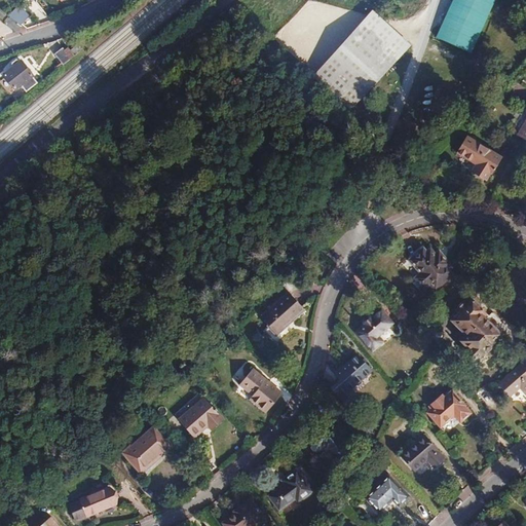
[(454,0),(439,39),(475,53),(496,0),(454,0)]
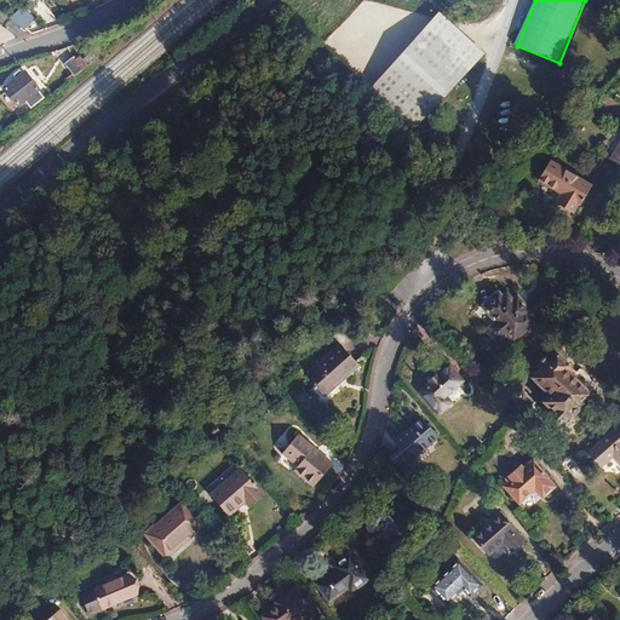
[(23,5),(11,18),(24,30),(36,17),(23,5)]
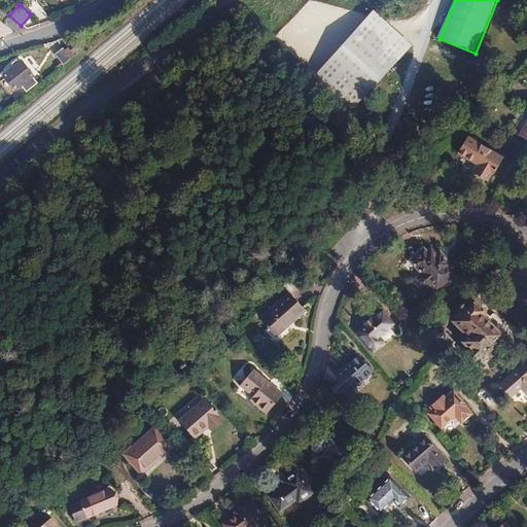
[(374,11),(309,83),(350,119),(413,44),(374,11)]
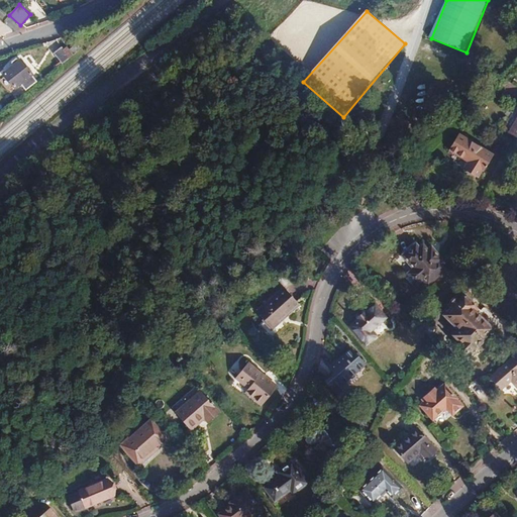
[(68,49),(73,55),(81,48),(76,42),(68,49)]
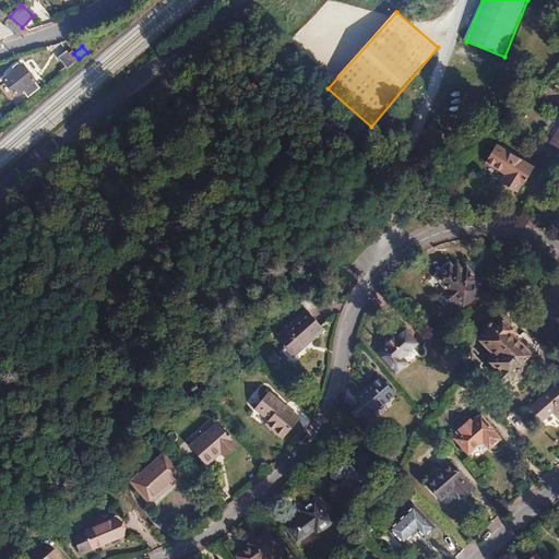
[(66,69),(79,59),(73,54),(71,51),(68,55),(64,51),(57,58),(66,69)]
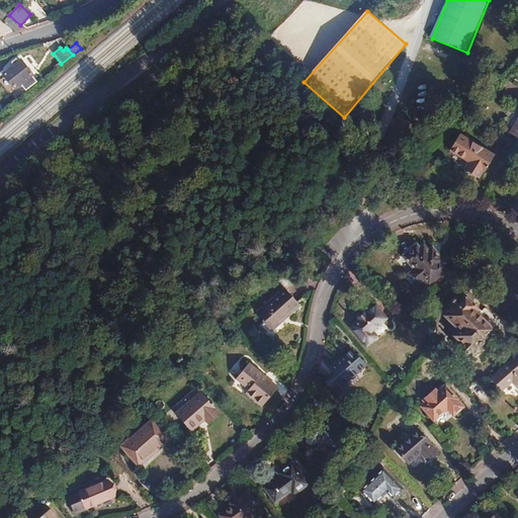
[(25,93),(37,83),(19,62),(17,63),(16,61),(14,61),(10,64),(10,66),(11,67),(3,74),(14,89),(19,85),(25,93)]
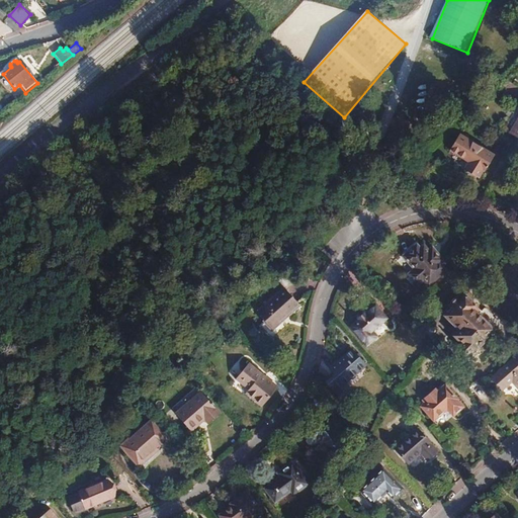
[(509,135),(517,118),(517,102),(502,131),(509,135)]
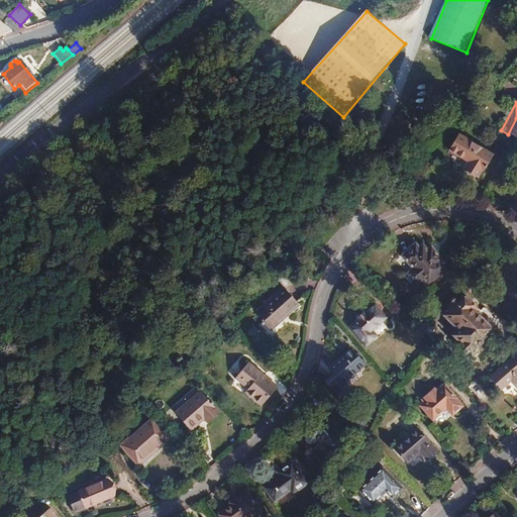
[(516,118),(508,134),(516,139),(516,118)]
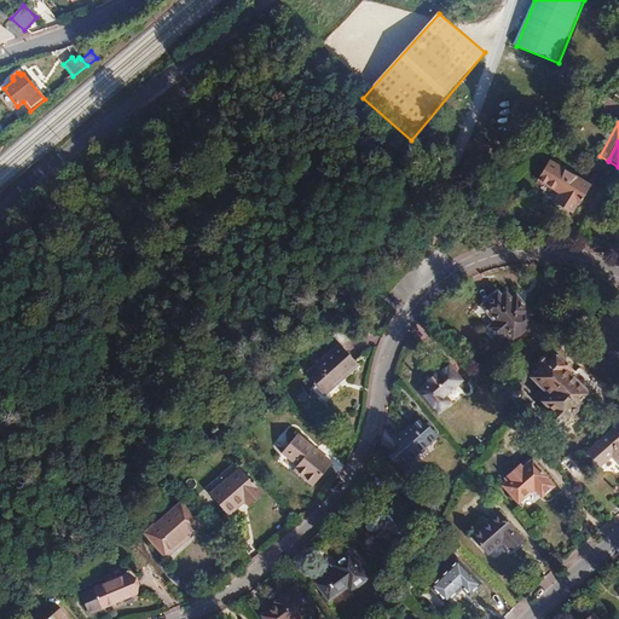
[(591,189),(549,163),(538,184),(561,198),(556,206),(572,217),(577,207),(579,209),(591,189)]
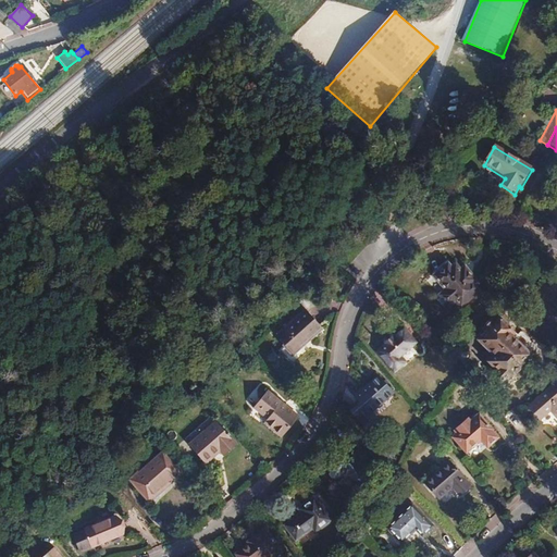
[(449,267),(446,263),(432,276),(443,288),(436,295),(446,306),(453,300),(459,307),(477,292),(470,284),(473,281),(461,265),(458,269),(453,264),(449,267)]
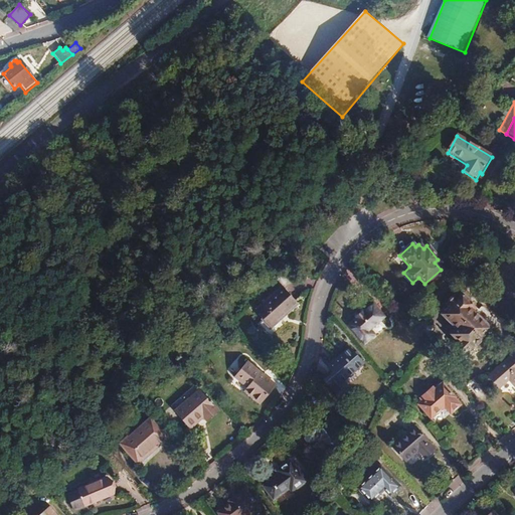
[(346,281),(360,282),(360,272),(347,271),(346,281)]
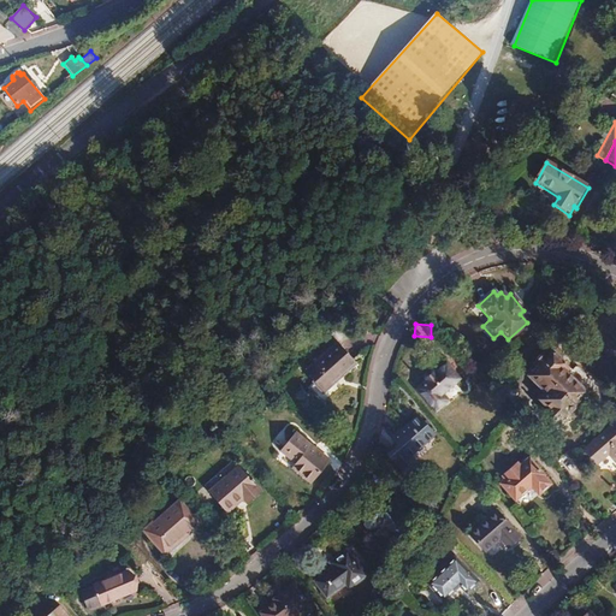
[(354,361),(337,343),(304,371),(323,392),(333,383),(332,380),(354,361)]
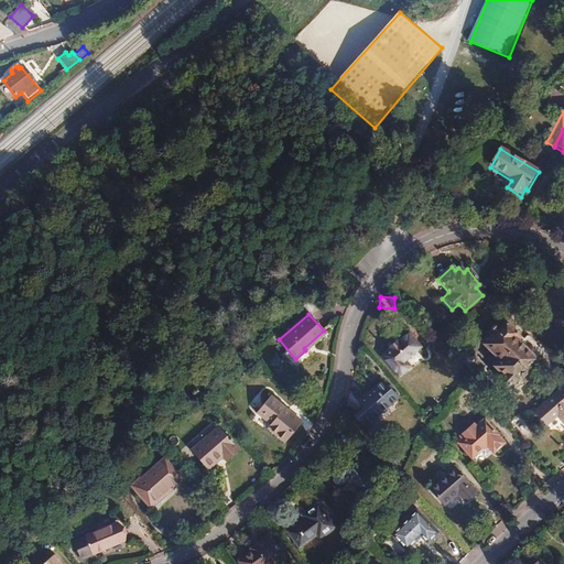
[(508,388),(524,371),(521,367),(532,356),(512,337),(517,334),(501,318),(486,335),(489,338),(483,345),(498,360),(492,367),(501,376),(498,379),(508,388)]
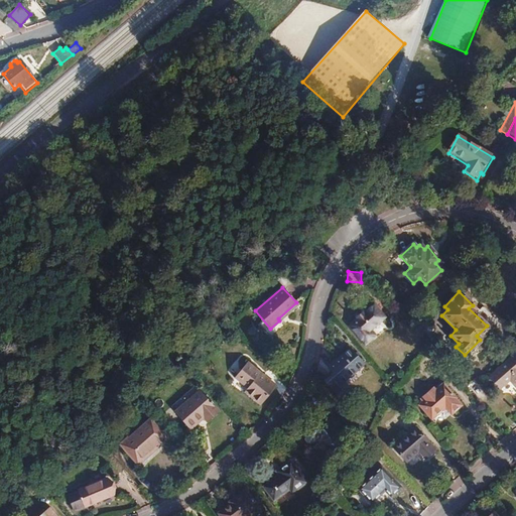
[(477,336),(480,340),(493,327),(495,327),(497,326),(498,324),(498,321),(498,320),(494,316),(492,316),(482,306),(478,310),(476,307),(477,306),(474,304),(473,305),(469,308),(487,326),(477,336)]
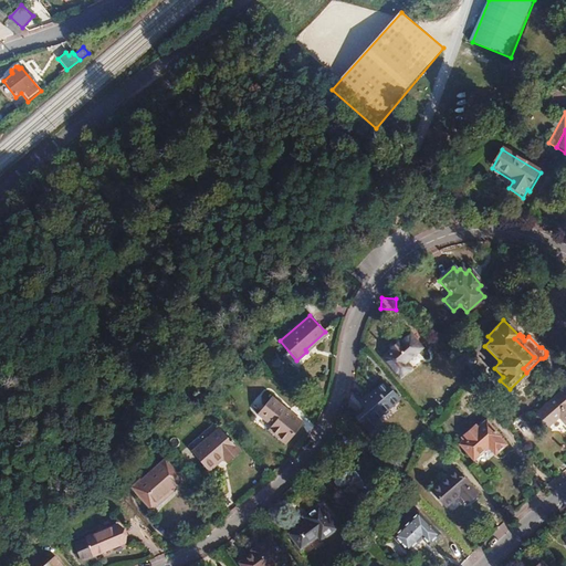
[(418,347),(407,335),(396,344),(394,341),(391,341),(390,341),(389,342),(387,343),(387,344),(389,346),(391,349),(381,357),(399,376),(408,368),(402,362),(418,347)]
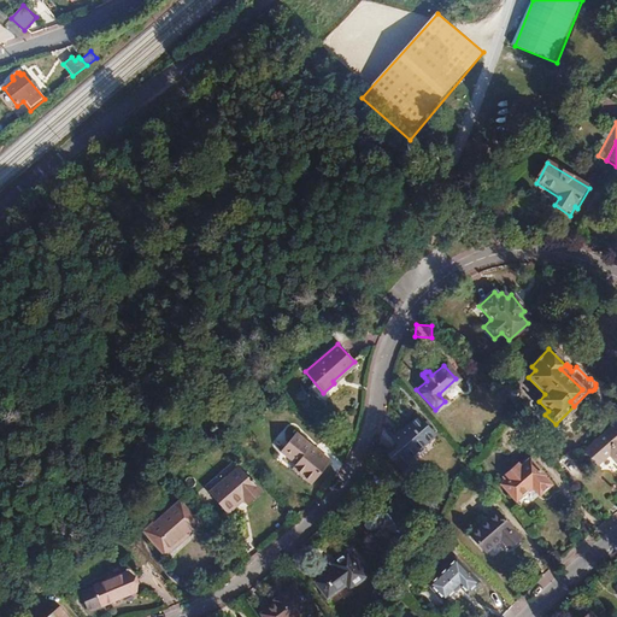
[(433,435),(416,417),(392,440),(397,446),(386,456),(398,468),(399,468),(403,472),(413,463),(409,458),(433,435)]
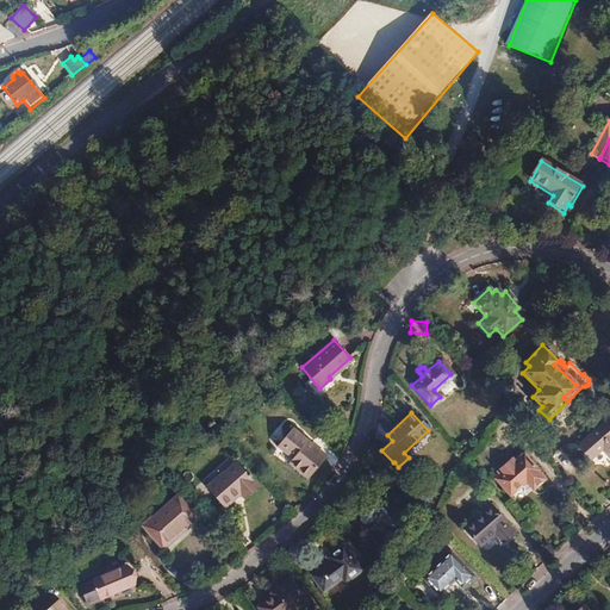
[(609,418),(578,444),(590,460),(603,448),(609,455),(609,418)]
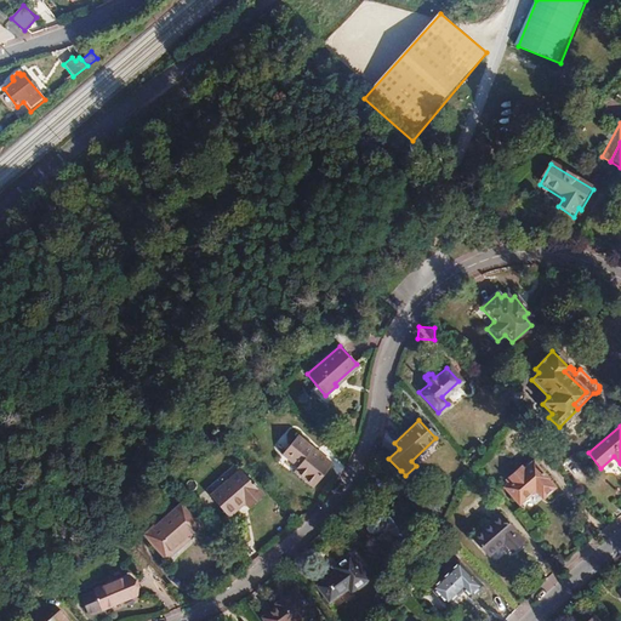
[(328,467),(295,439),(280,457),(296,469),(292,474),(311,489),(328,467)]
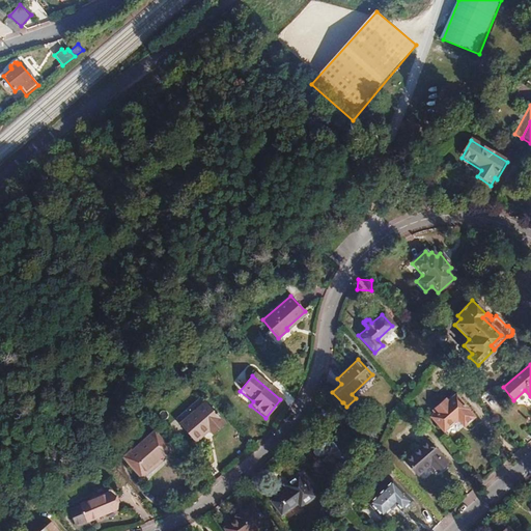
[(470,409),(456,394),(449,401),(446,398),(435,410),(437,413),(432,417),(446,430),(460,419),(467,425),(476,417),(470,410),(470,409)]
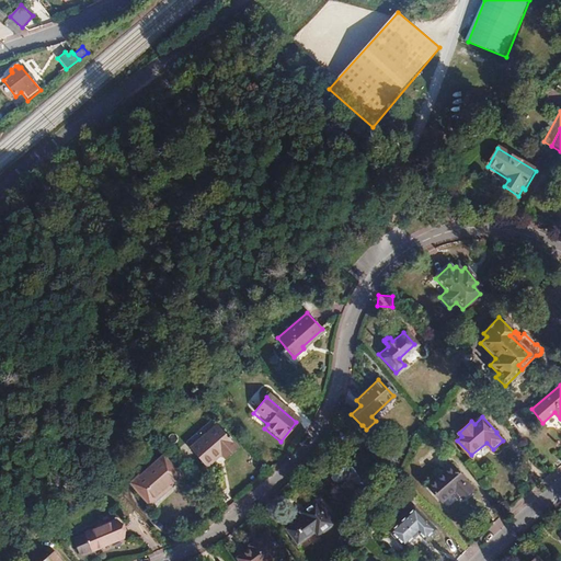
[(235,449),(215,428),(189,453),(204,469),(219,456),(224,460),(235,449)]
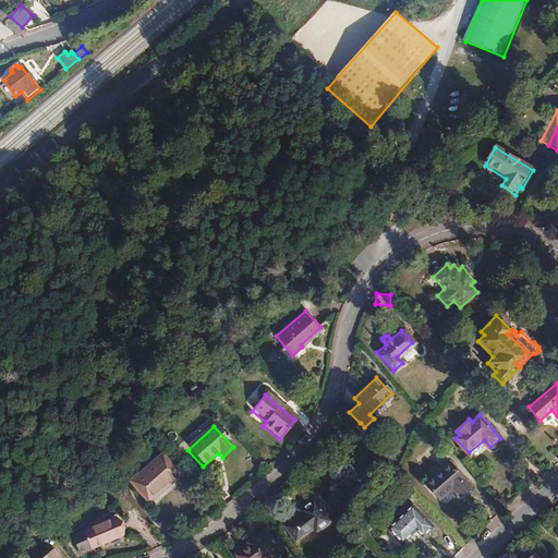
[(178,476),(159,455),(129,483),(147,504),(178,476)]
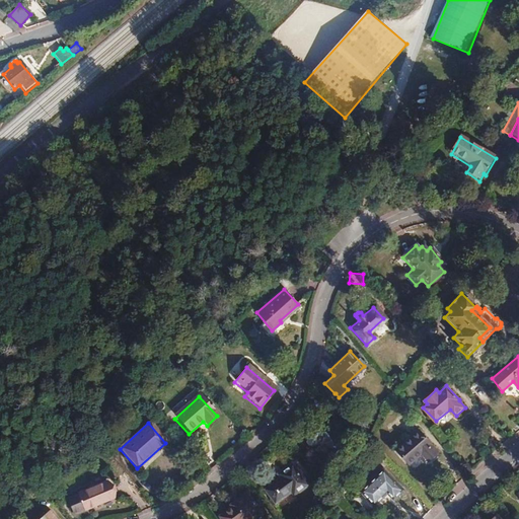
[(347,438),(337,426),(331,427),(327,423),(313,425),(311,429),(306,430),(304,437),(306,440),(305,445),(309,451),(328,448),(330,451),(336,450),(339,454),(346,454),(348,447),(345,443),(347,438)]
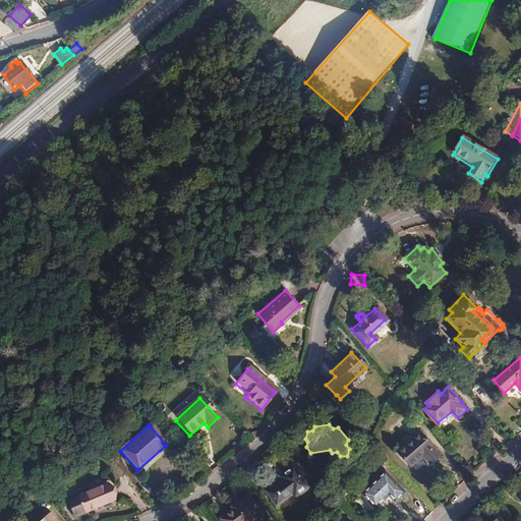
[(440,454),(420,432),(398,452),(410,465),(422,454),(430,463),(440,454)]
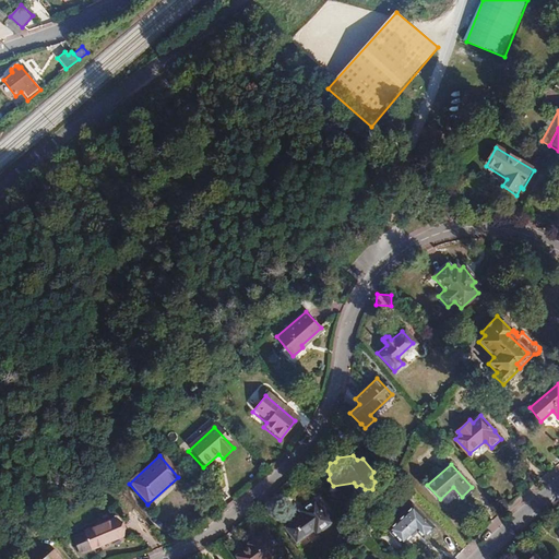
[(328,519),(309,496),(297,504),(300,508),(281,523),(292,538),(307,526),(311,532),(328,519)]
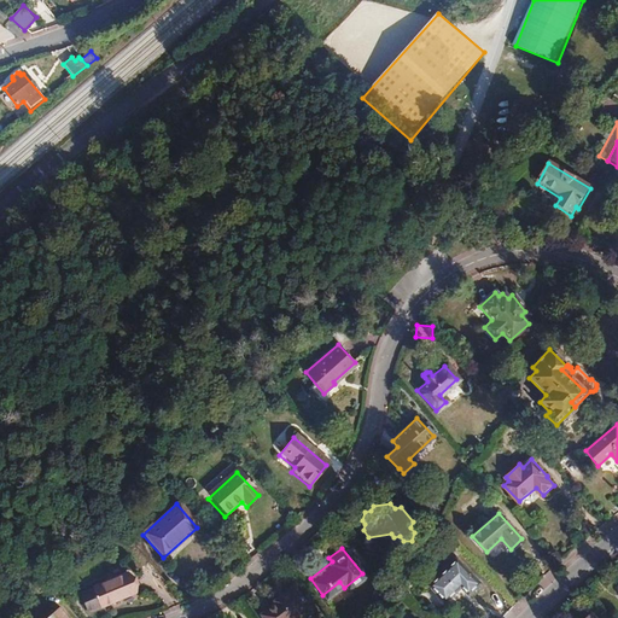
[(478,583),(456,560),(430,586),(444,601),(460,587),(467,594),(478,583)]
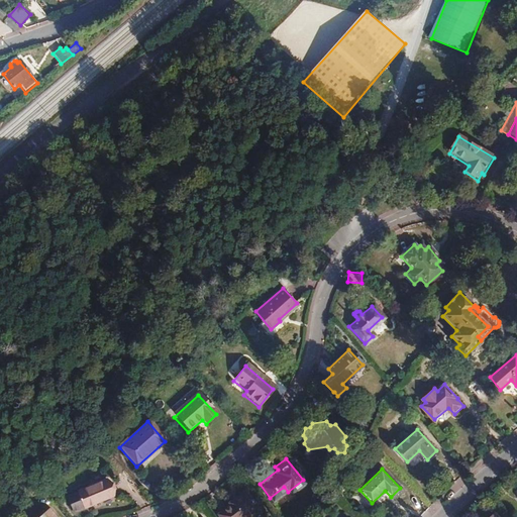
[(82,512),(82,511),(110,499),(104,482),(75,494),(76,494),(64,499),(71,516),(82,512)]
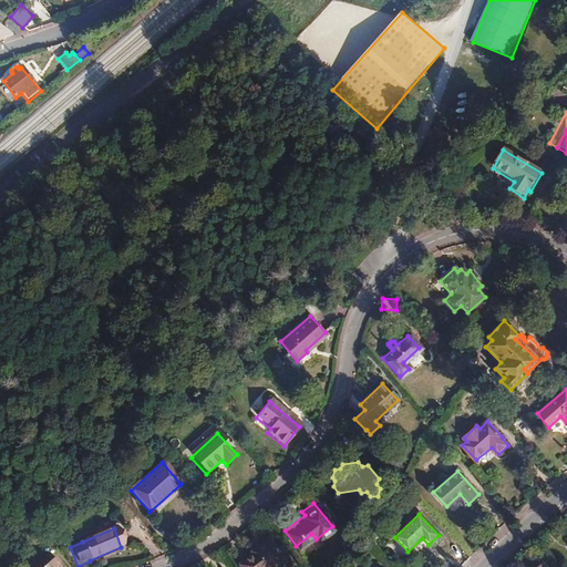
[(275,566),(284,562),(269,540),(251,553),(254,556),(238,566),(275,566)]
